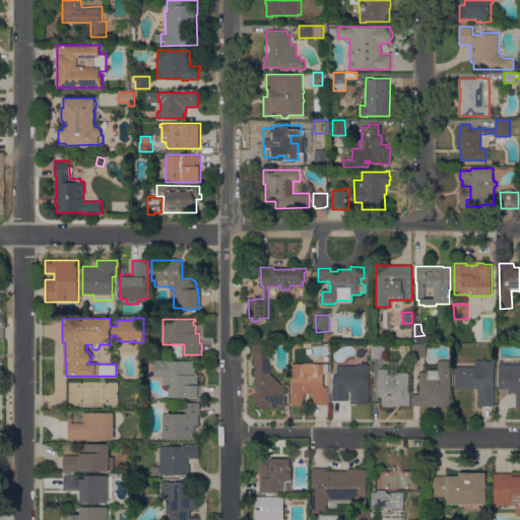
[(256,393),(255,356),(252,356),(252,344),(270,344),(270,373),(285,389),(285,406),(267,406),(267,408),(261,408),(259,403),(254,403),(254,393),(256,393)]
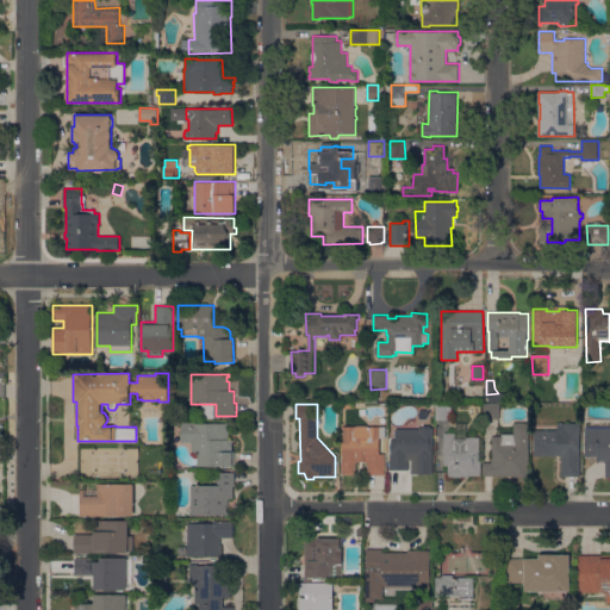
[(436,419),(436,404),(452,404),(452,419),(436,419)]
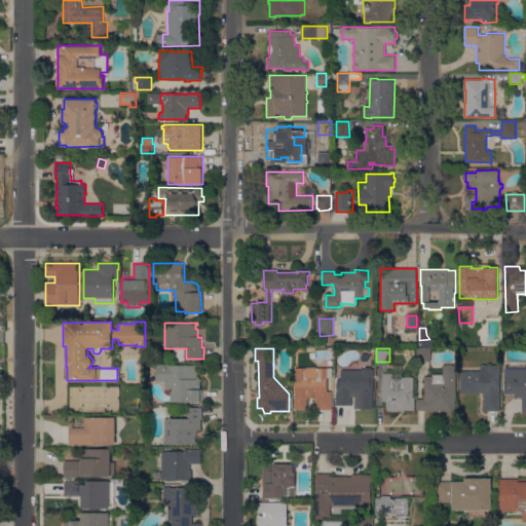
[(417,361),(417,348),(430,348),(430,362),(417,361)]
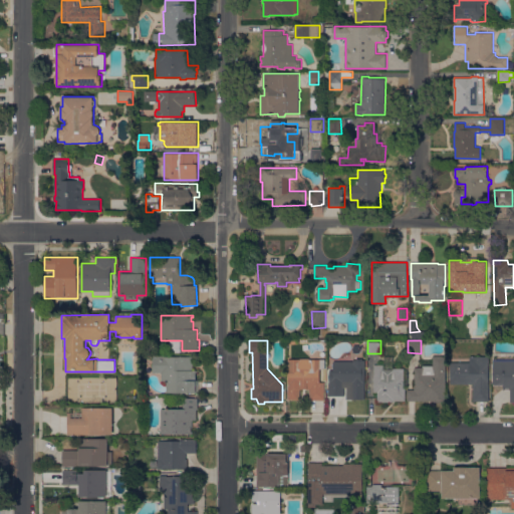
[(153,355),(163,355),(163,356),(193,356),(193,370),(197,370),(197,372),(196,372),(196,379),(198,379),(198,393),(167,393),(167,381),(162,381),(162,372),(153,372),(153,355)]
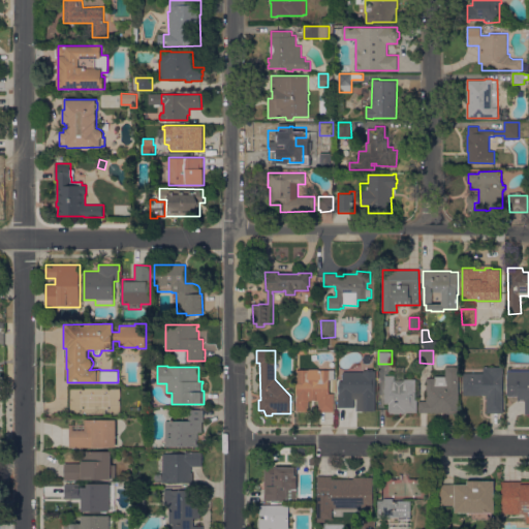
[(459,413),(446,413),(446,412),(419,412),(419,401),(427,401),(427,378),(435,378),(435,376),(446,376),(446,367),(458,367),(459,413)]
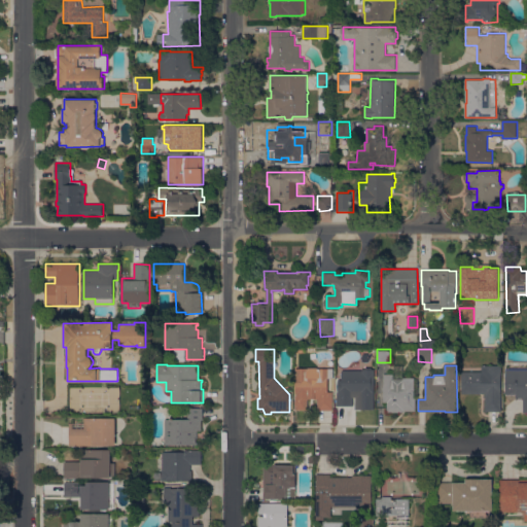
[(485,393),(462,394),(461,372),(482,372),(482,365),(501,365),(501,374),(500,374),(500,391),(501,391),(502,411),(485,412),(485,393)]
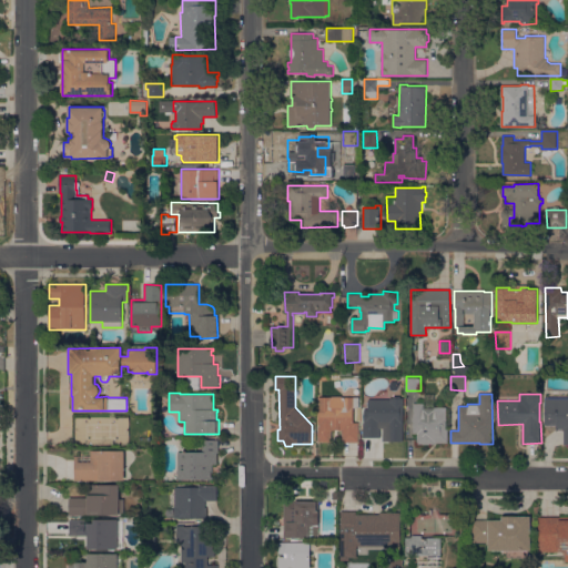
[(342,443),(342,430),(320,430),(320,406),(318,406),(318,397),(332,397),(332,396),(342,396),(342,397),(354,397),(354,396),(359,396),(359,407),(354,407),(354,422),(359,422),(358,443),(342,443)]
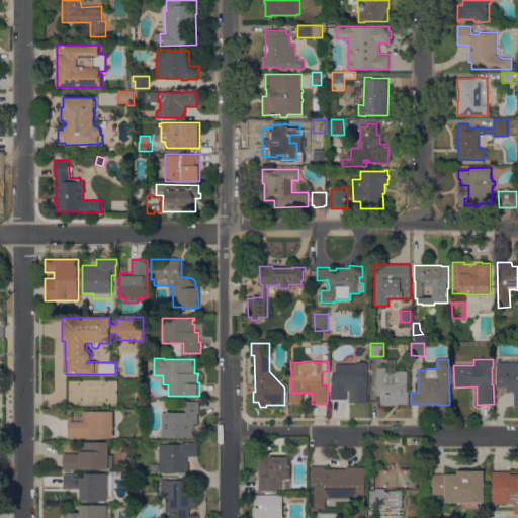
[(517,362),(517,405),(514,405),(514,393),(507,393),(507,387),(497,387),(497,362),(517,362)]
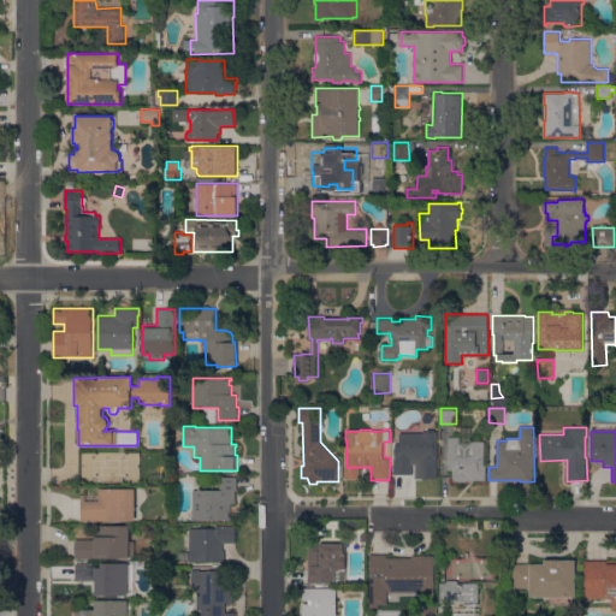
[(424,433),(424,432),(438,432),(438,479),(419,479),(419,462),(400,461),(400,457),(395,457),(395,444),(400,444),(400,432),(424,433)]
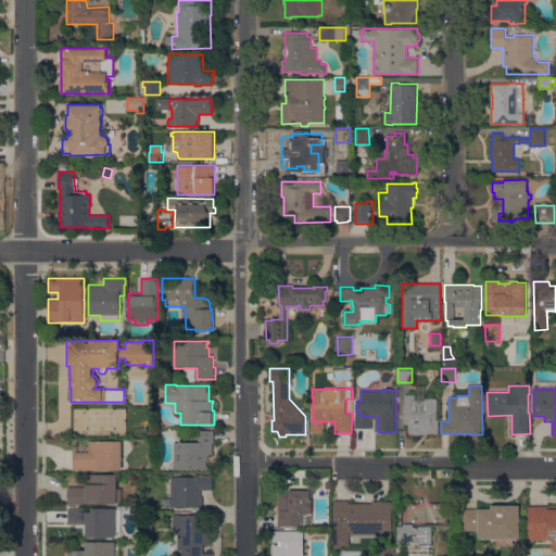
[(408,434),(408,425),(405,425),(405,412),(404,412),(404,408),(405,394),(416,394),(416,400),(424,400),(424,399),(437,399),(437,419),(439,419),(439,433),(426,433),(426,434),(408,434)]
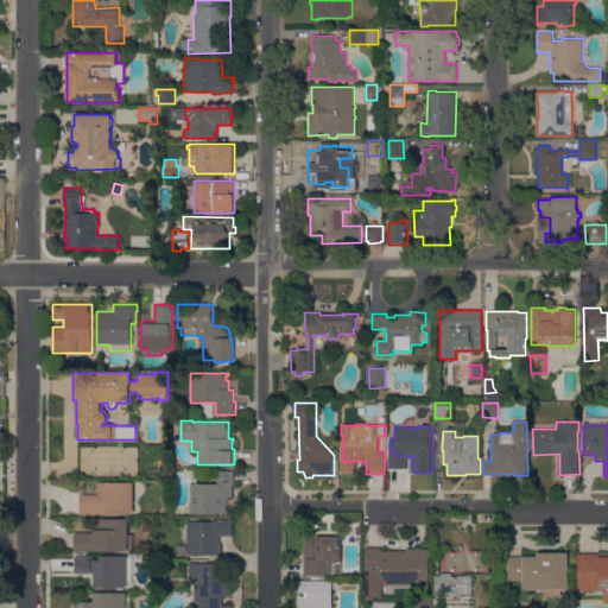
[(234,485),(232,485),(233,496),(228,496),(228,505),(226,505),(226,510),(228,510),(228,513),(191,513),(190,485),(217,483),(217,472),(234,470),(234,485)]
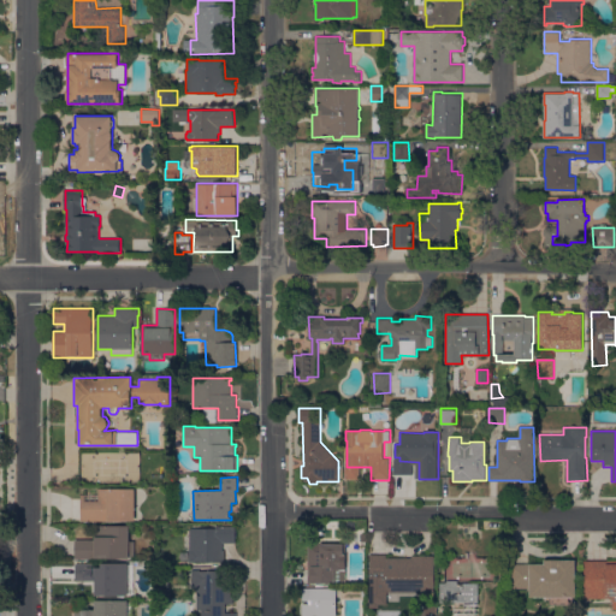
[(136,521),(82,521),(81,495),(99,495),(99,489),(135,489),(136,521)]
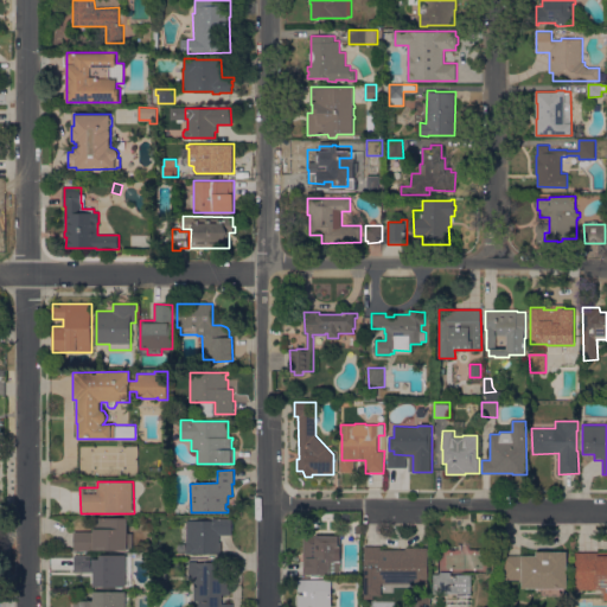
[(133,549),(127,549),(127,550),(75,550),(74,531),(94,531),(94,518),(127,518),(128,534),(133,534),(133,549)]
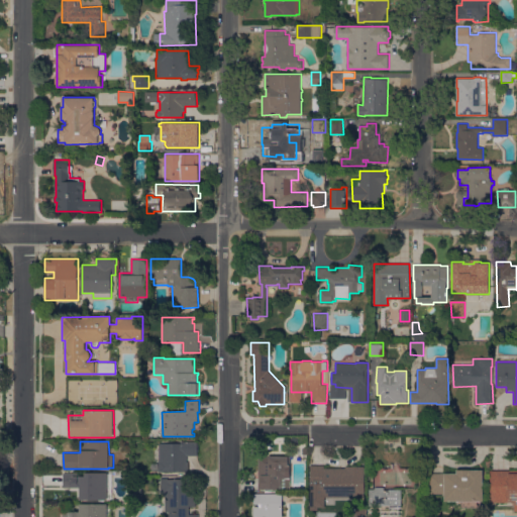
[(181,443),(181,442),(197,442),(197,445),(199,445),(199,451),(198,451),(198,455),(187,455),(187,461),(188,461),(189,472),(159,472),(159,443),(181,443)]
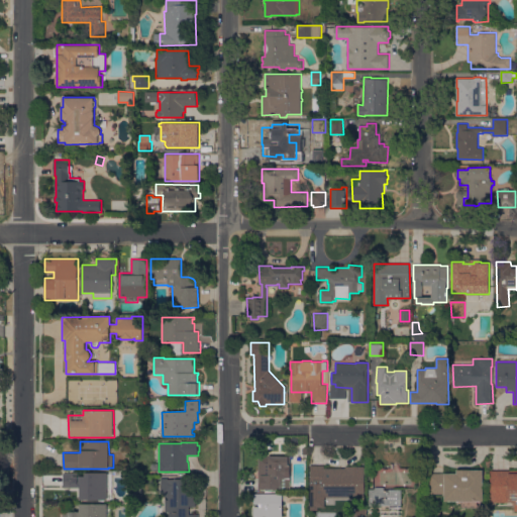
[(289,467),(287,467),(287,478),(281,478),(281,490),(262,490),(262,487),(259,487),(259,456),(289,456),(289,467)]
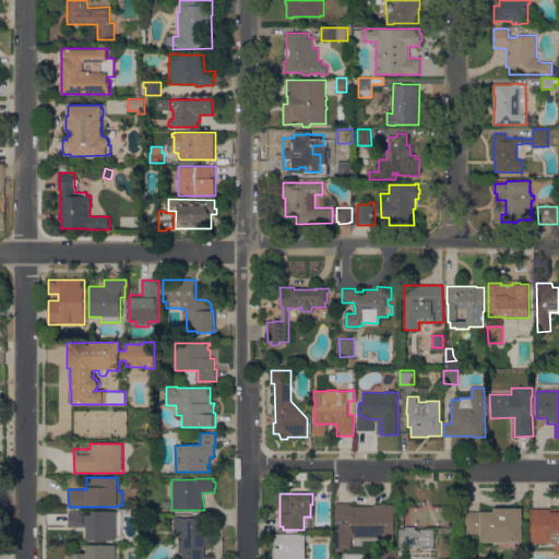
[(351,502),(351,506),(373,506),(373,504),(394,503),(394,537),(351,537),(351,548),(344,548),(344,550),(335,550),(335,502),(351,502)]
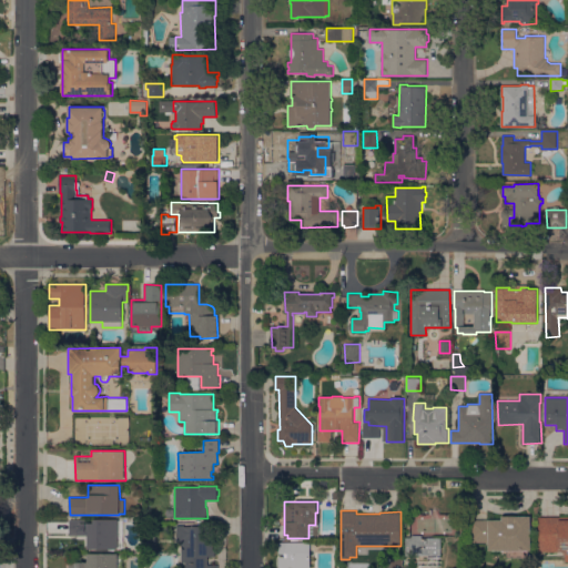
[(456,534),(455,516),(413,517),(414,535),(456,534)]
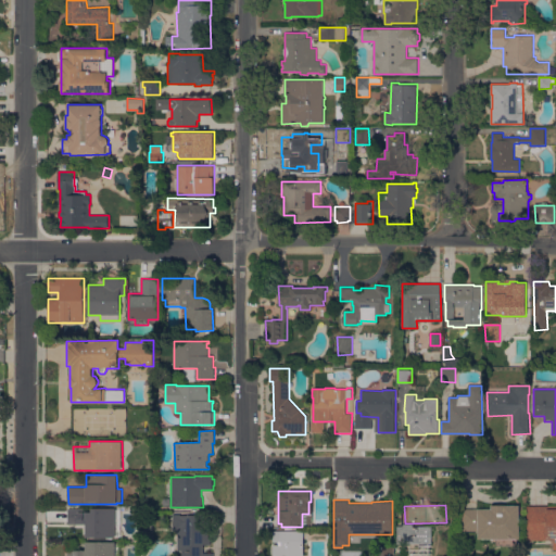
[(520,539),(517,539),(517,545),(496,545),(496,539),(478,539),(478,530),(462,530),(460,508),(491,508),(491,505),(520,505),(520,539)]
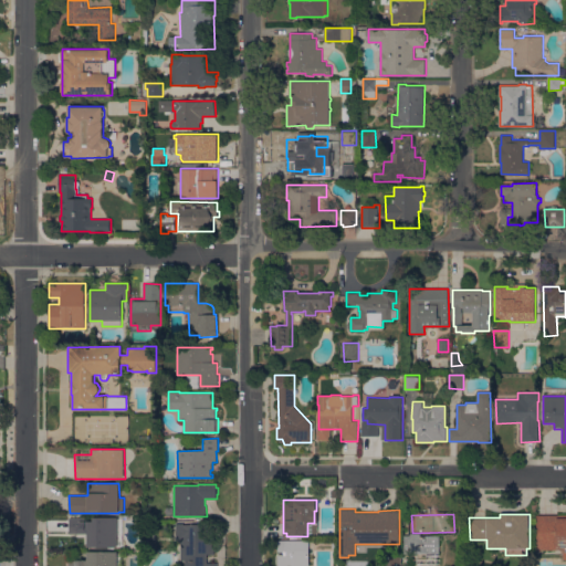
[(565,559),(564,559),(564,549),(537,549),(537,515),(565,514),(565,559)]
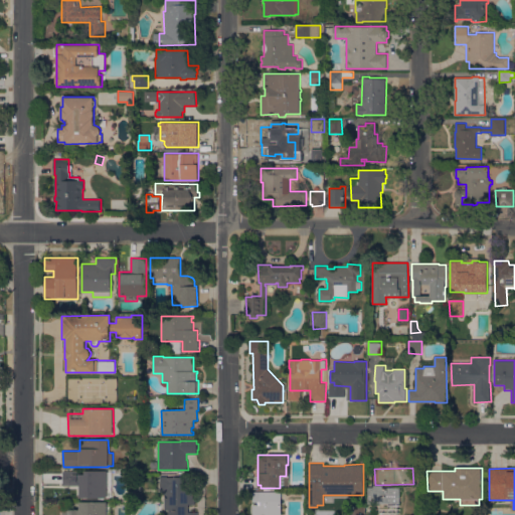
[(107,498),(79,498),(79,490),(62,490),(62,471),(78,471),(78,480),(86,480),(86,471),(107,471),(107,498)]
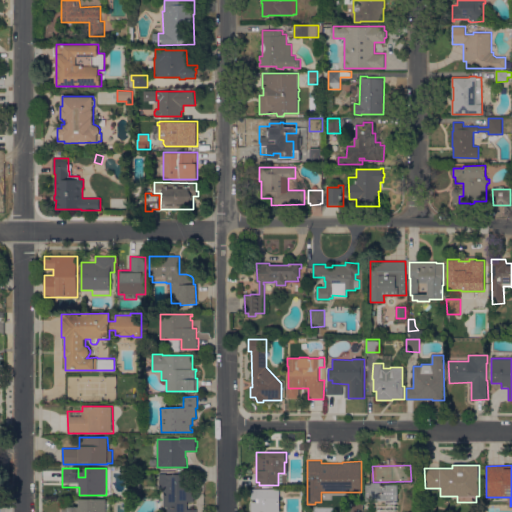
[(197,511),(167,511),(167,507),(164,507),(164,487),(160,487),(160,473),(166,473),(166,475),(191,474),(191,493),(194,493),(194,502),(187,502),(187,509),(197,509),(197,511)]
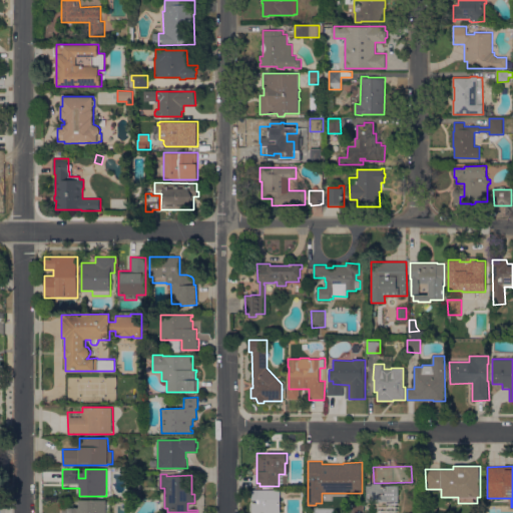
[(366,502),(366,485),(373,485),(373,483),(381,483),(381,486),(399,486),(398,502),(366,502)]
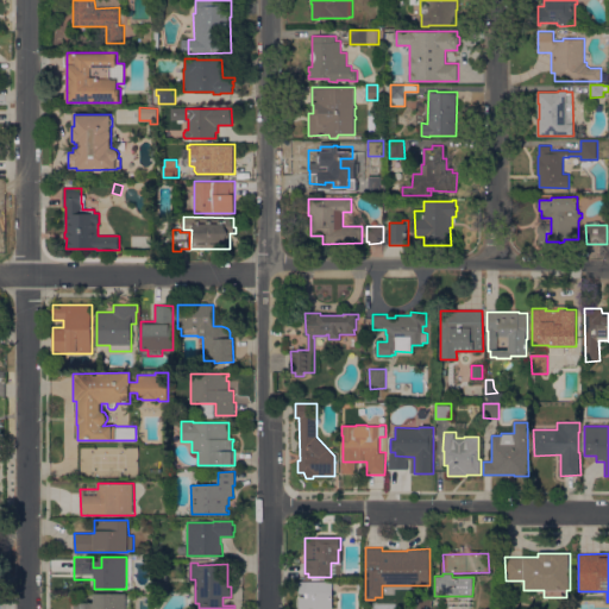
[(301,608),(301,582),(332,582),(332,608),(301,608)]
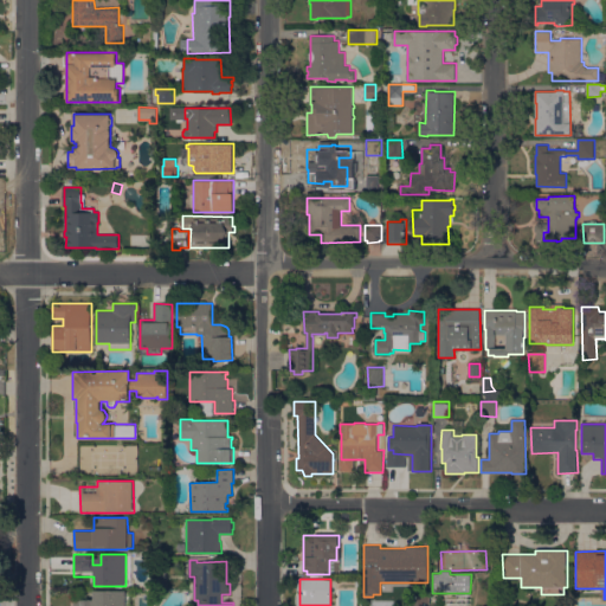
[(73,605),(73,599),(94,599),(94,591),(126,591),(126,605),(73,605)]
